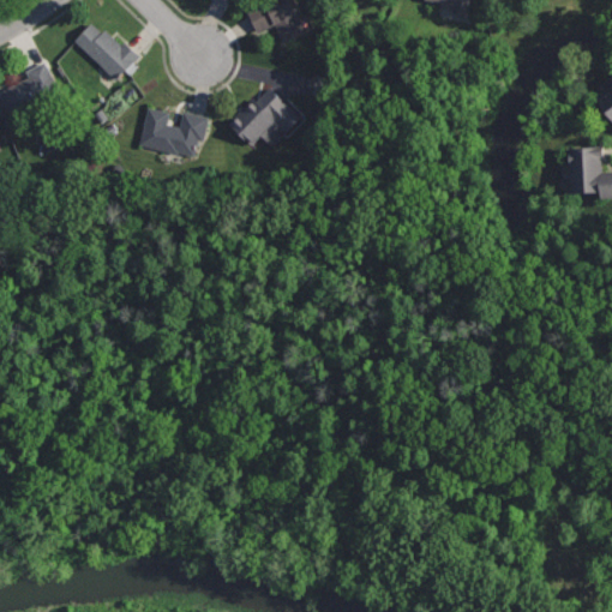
[(291,0),(268,0),(245,11),(255,34),(274,25),(281,43),(305,33),(291,0)]
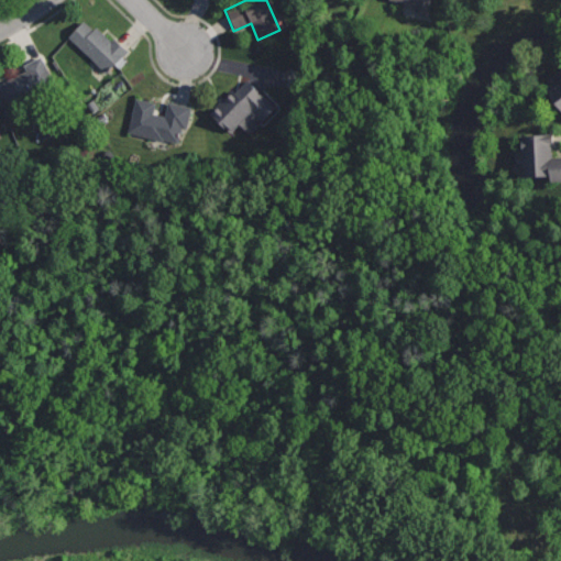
[(387,0),(414,6),(413,12),(427,14),(429,0),(387,0)]
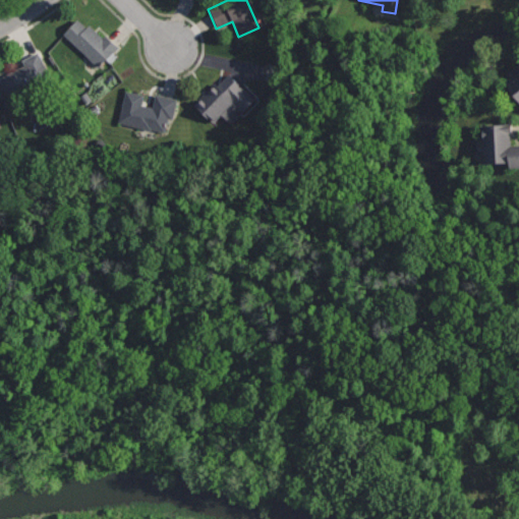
[(75,20),(61,36),(98,70),(118,48),(104,35),(101,38),(88,25),(84,29),(75,20)]
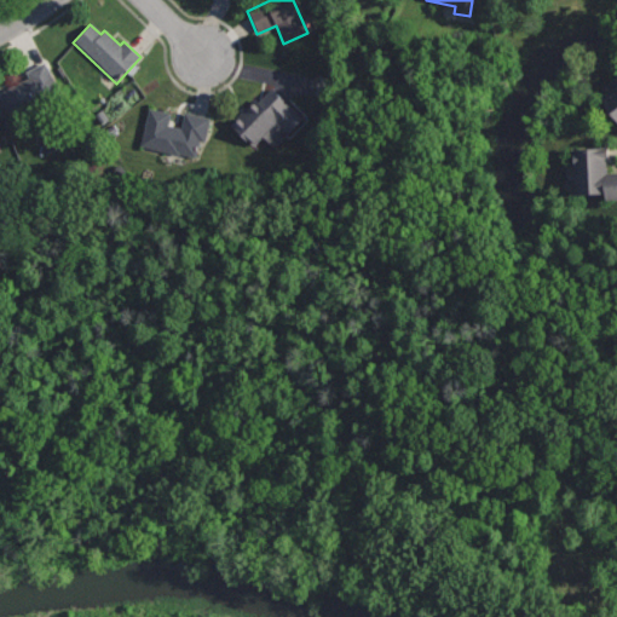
[(44,63),(26,73),(28,78),(0,93),(0,98),(11,117),(58,91),(44,63)]
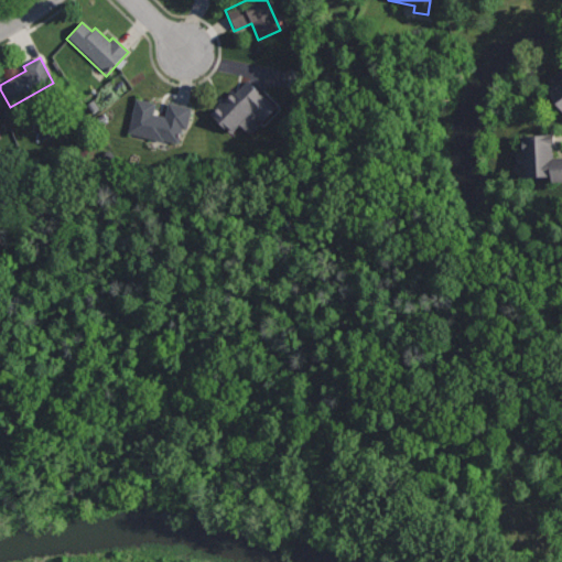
[(230,90),(208,114),(230,134),(238,126),(248,136),(276,108),(246,79),(234,93),(230,90)]
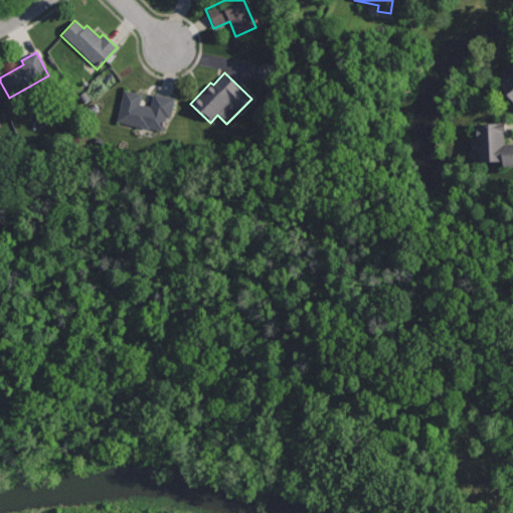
[(512,72),(500,82),(512,100),(512,72)]
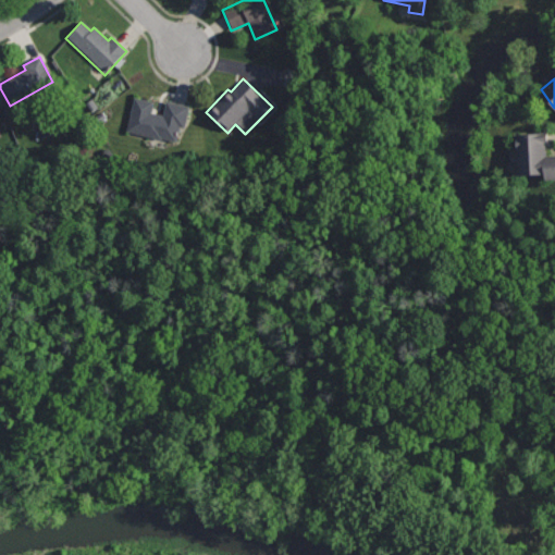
[(153,102),(133,98),(124,132),(159,140),(160,138),(174,142),(177,127),(183,128),(188,107),(164,101),(161,115),(150,113),(153,102)]
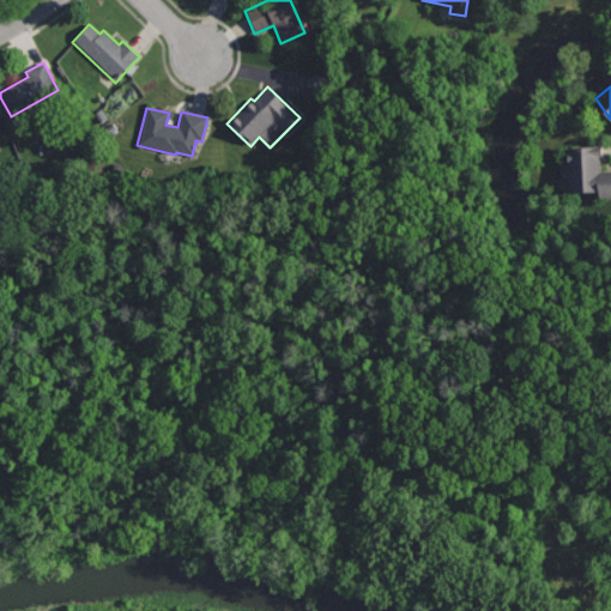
[(599,147),(567,149),(568,193),(599,192),(599,198),(610,197),(610,171),(600,171),(599,147)]
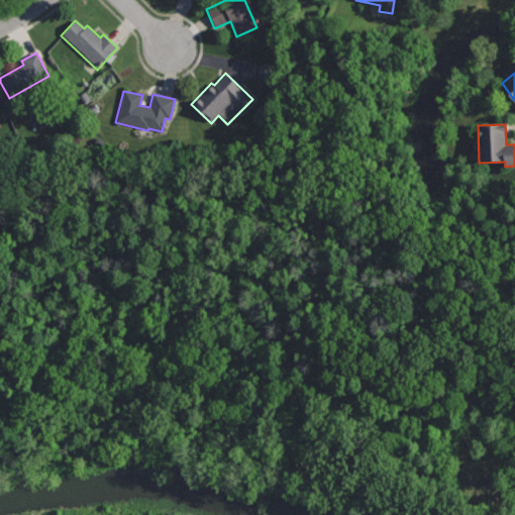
All buildings are outlined.
